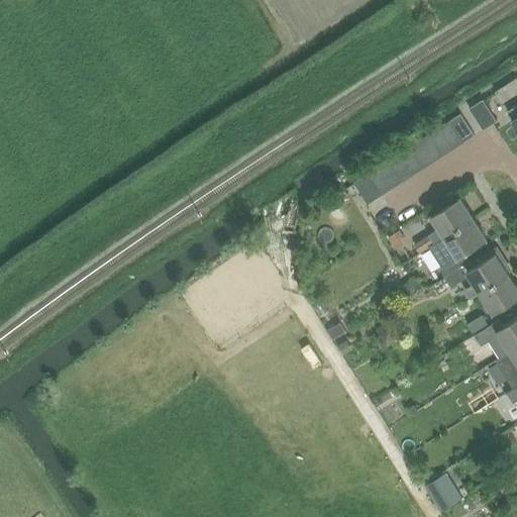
[(496,121),(483,99),(470,108),(483,129),(496,121)]
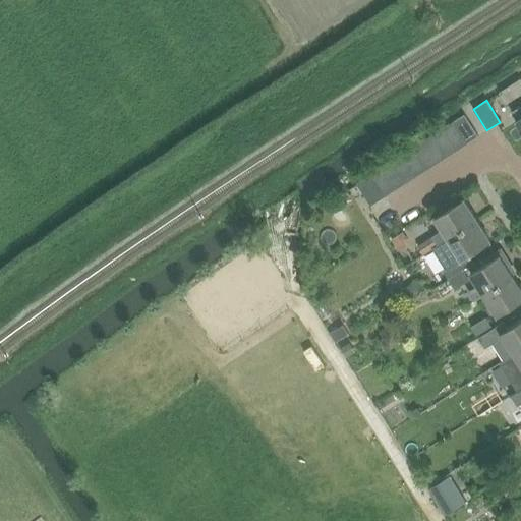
[(520,107),(512,113),(518,122),(520,127),(520,107)]
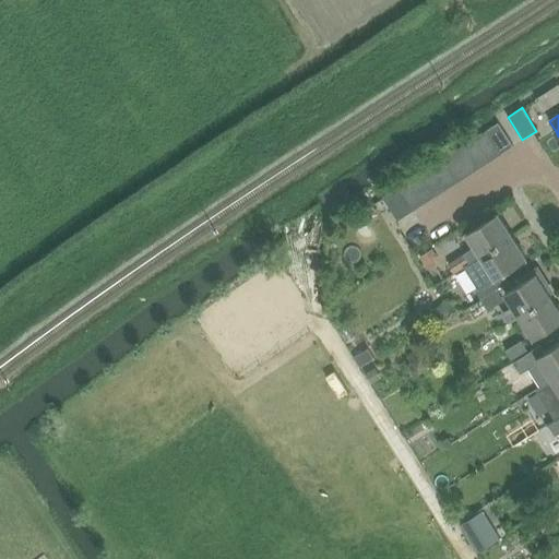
[(518,150),(503,126),(490,133),(504,157),(518,150)]
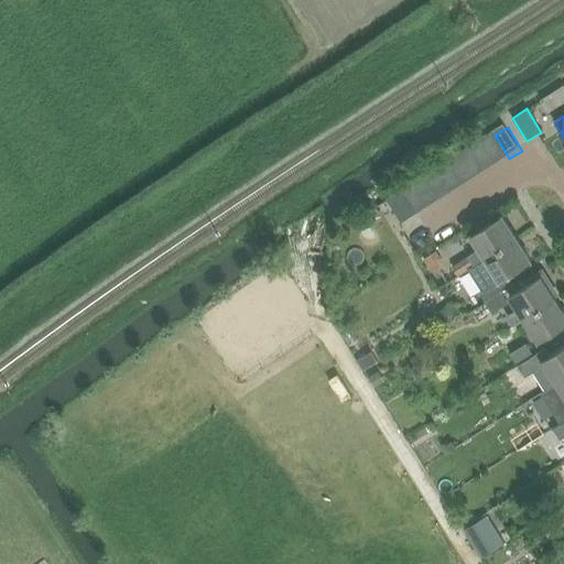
[(499,165),(509,159),(495,134),(484,141),(499,165)]
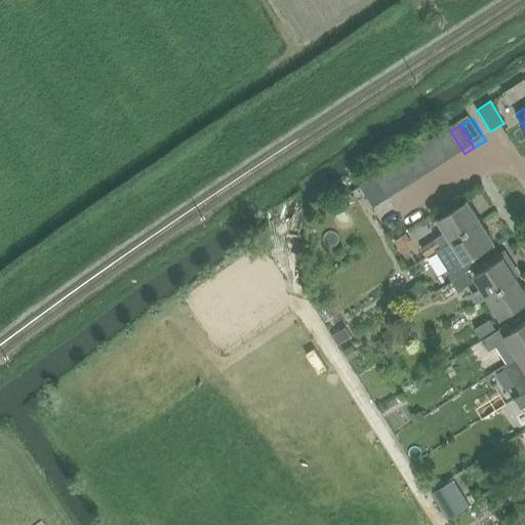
[(453,161),(461,156),(465,154),(450,131),(440,138),(453,161)]
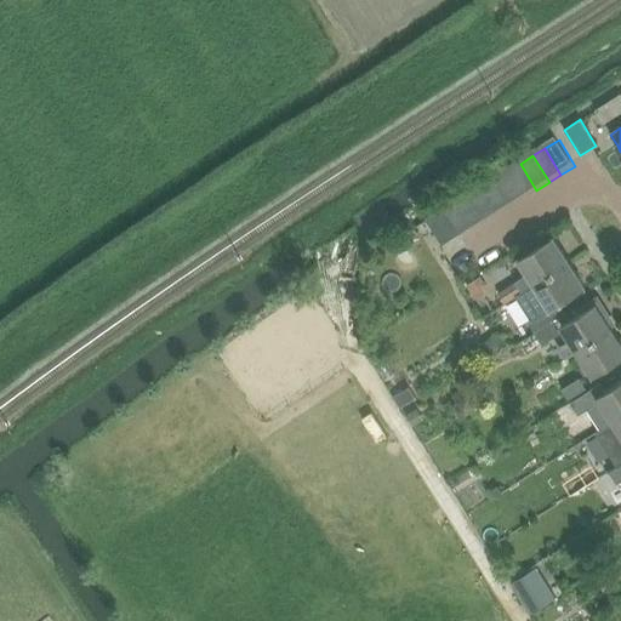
[(520,164),(508,171),(524,198),(536,191),(520,164)]
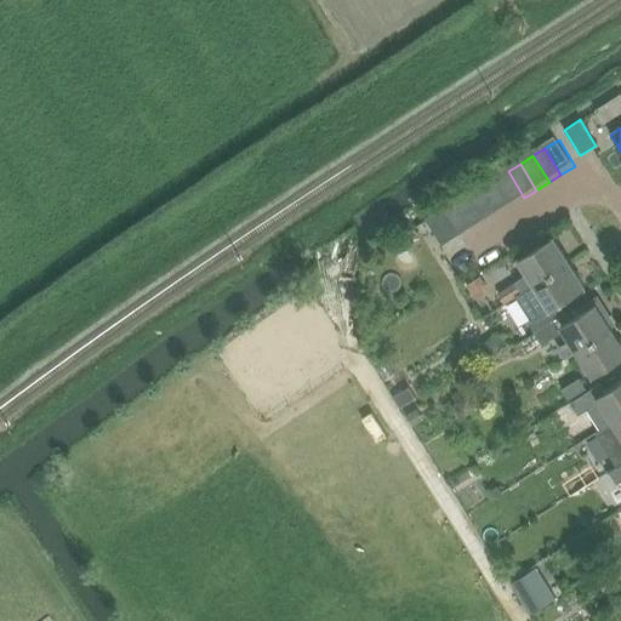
[(508,171),(495,178),(512,205),(524,198),(508,171)]
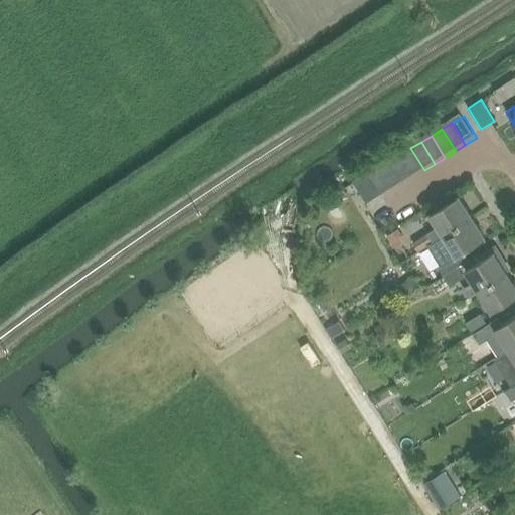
[(410,148),(404,152),(400,155),(414,177),(424,170),(410,148)]
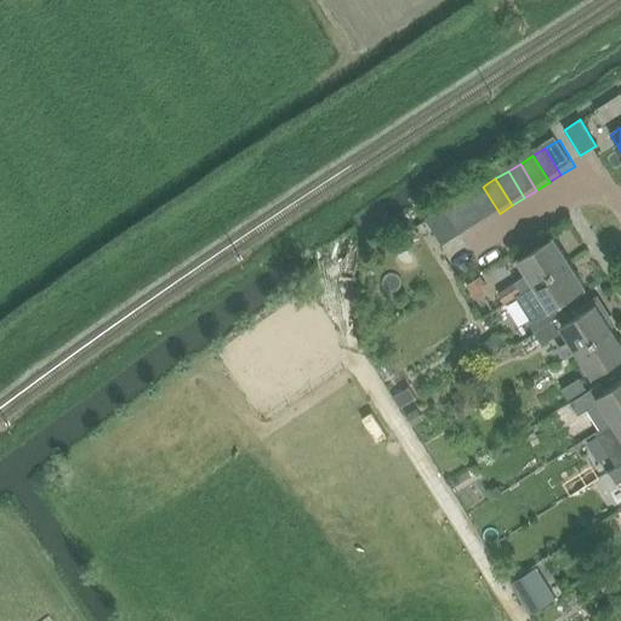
[(500,214),(483,187),(471,194),(486,221),(500,214)]
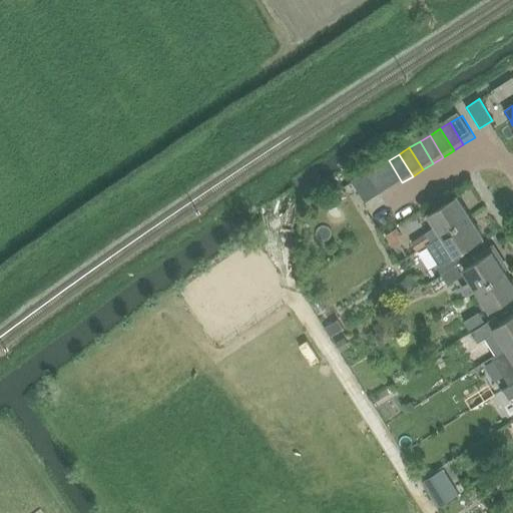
[(389,160),(379,166),(392,188),(402,182),(389,160)]
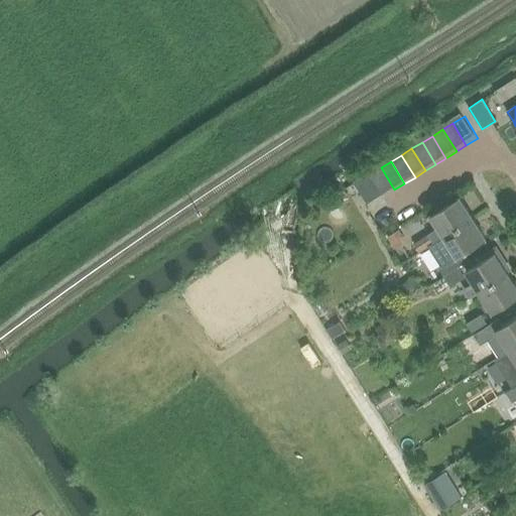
[(381,167),(370,174),(384,197),(394,189),(381,167)]
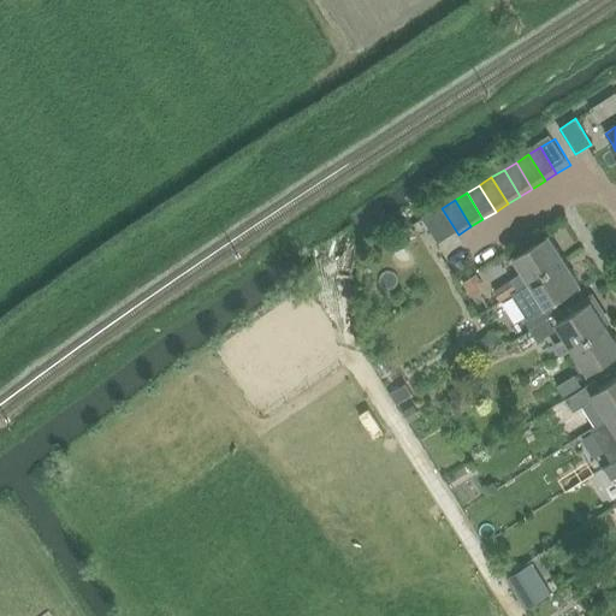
[(442,208),(421,220),(438,247),(458,235),(442,208)]
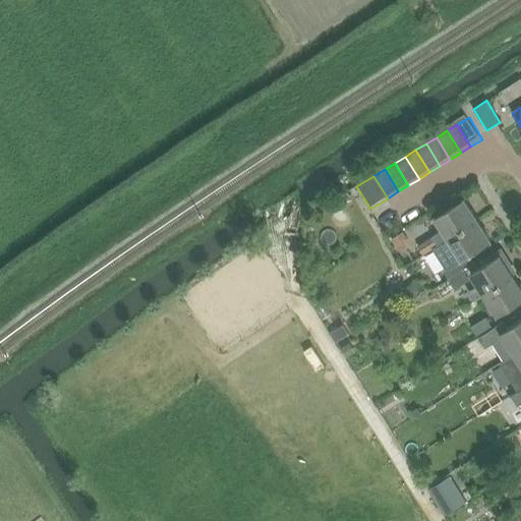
[(432,236),(439,246),(479,221),(466,199),(437,218),(444,229),(432,236)]
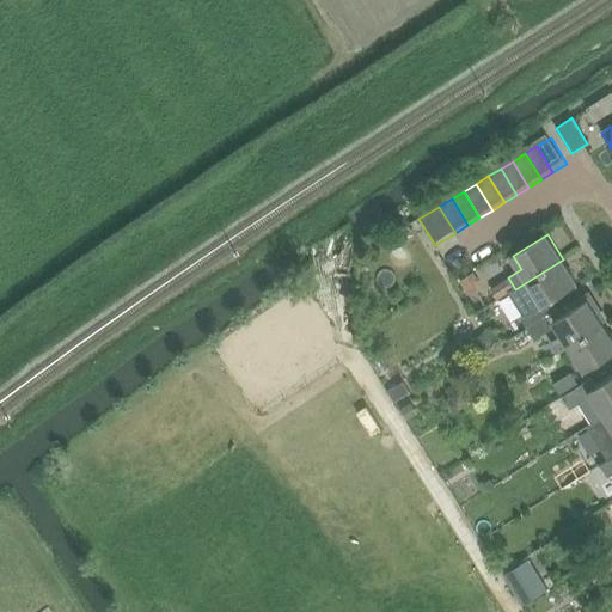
[(580,283),(563,259),(515,289),(509,294),(521,312),(519,313),(528,328),(531,326),(549,316),(558,308),(552,300),(580,283)]
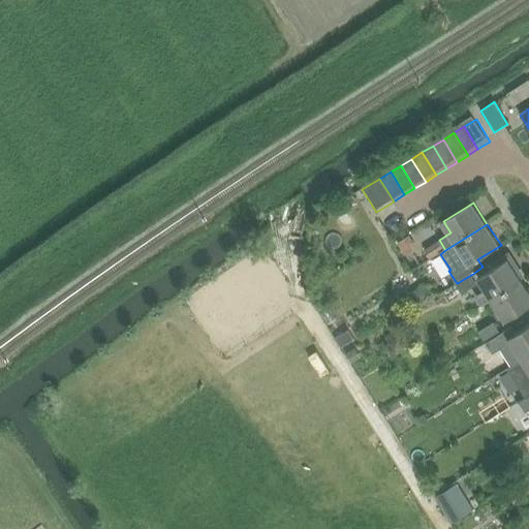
[(412,267),(430,250),(419,240),(402,256),(412,267)]
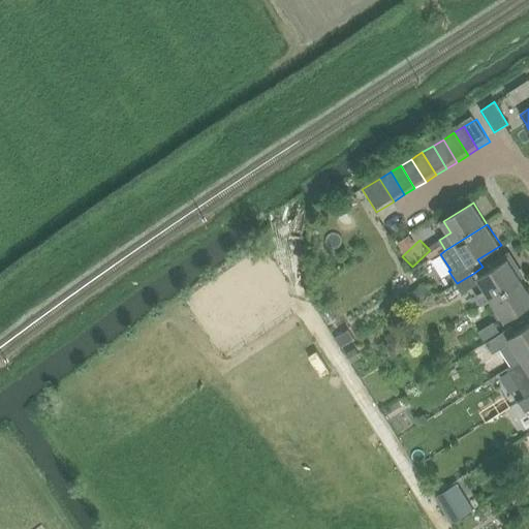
[(480,279),(493,300),(523,281),(519,273),(522,271),(514,257),(507,256),(492,266),(494,270),(480,279)]
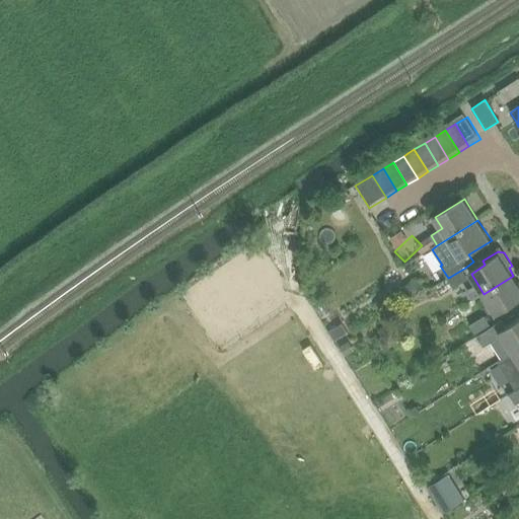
[(465,268),(450,277),(456,286),(471,277),(465,268)]
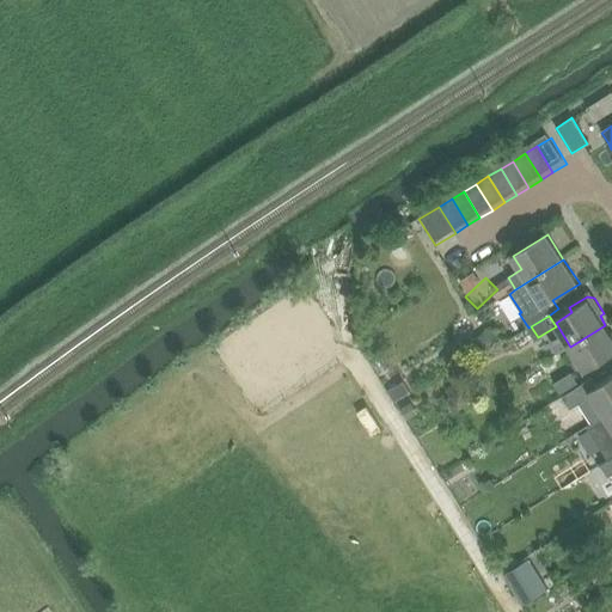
[(570,347),(586,372),(611,355),(611,335),(605,325),(570,347)]
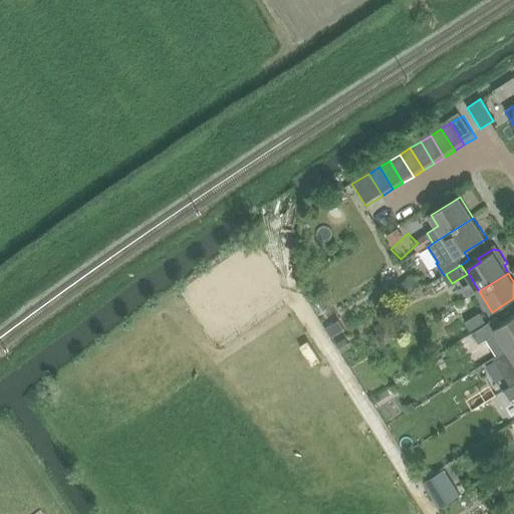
[(480,313),(466,322),(472,332),(487,323),(480,313)]
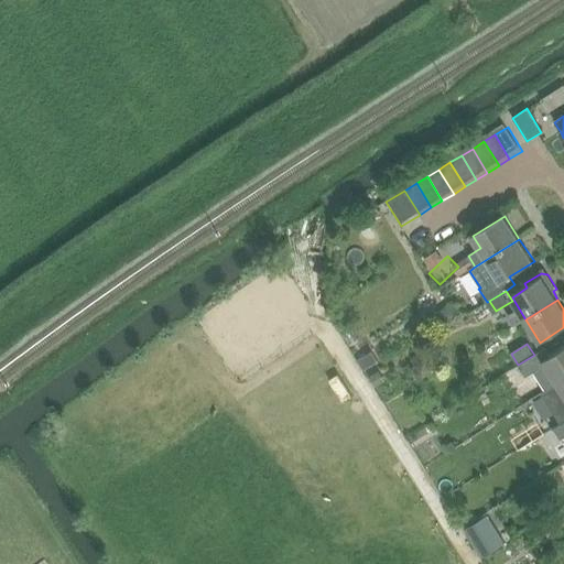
[(534,355),(518,365),(525,377),(534,371),(545,390),(556,383),(563,378),(563,346),(550,356),(545,348),(534,355)]
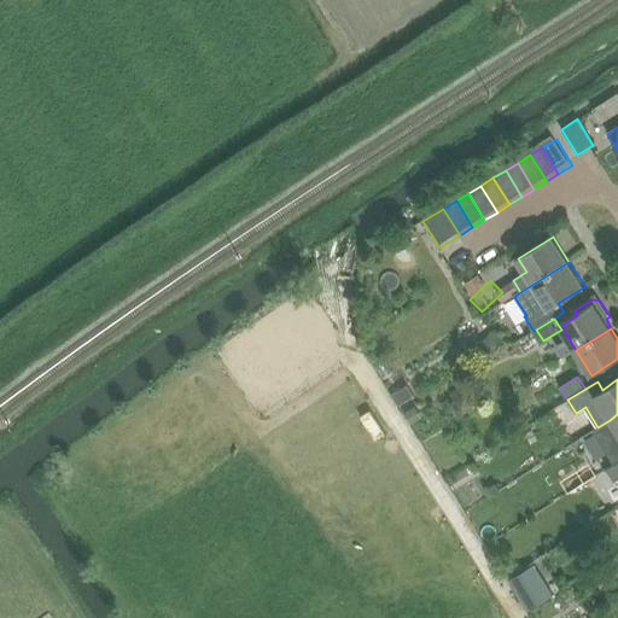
[(598,427),(593,431),(614,464),(617,461),(617,414),(610,420),(598,427)]
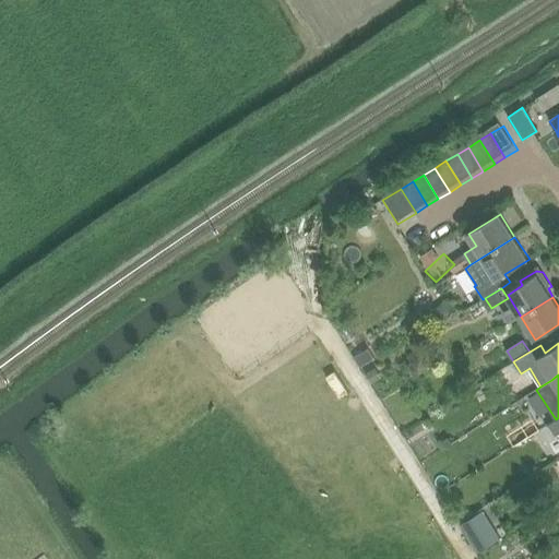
[(558,417),(556,419),(548,424),(556,436),(558,432),(558,417)]
